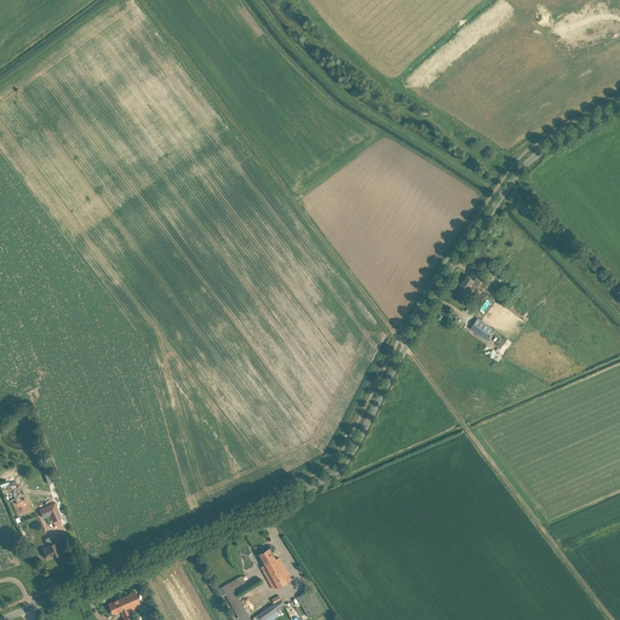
[(466,275),(457,290),(464,296),(470,287),(475,291),(481,281),(476,277),(475,280),(466,275)]
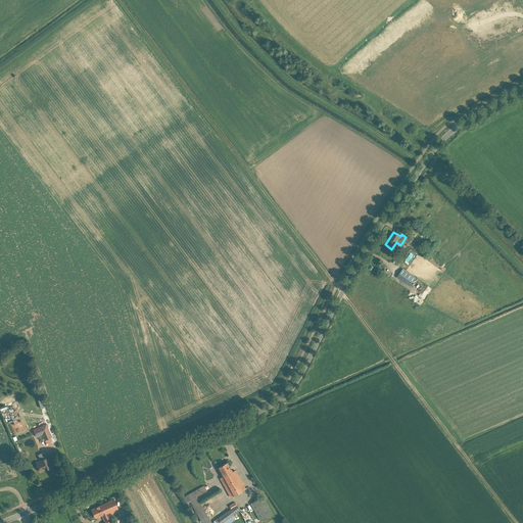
[(402,268),(396,277),(410,286),(416,277),(402,268)]
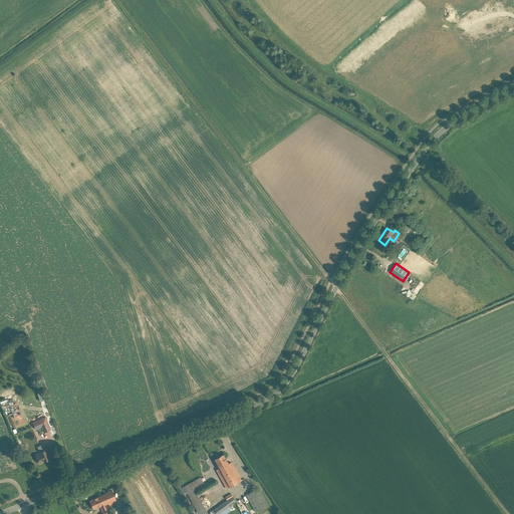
[(45,417),(33,422),(36,430),(41,427),(44,433),(51,430),(45,417)]
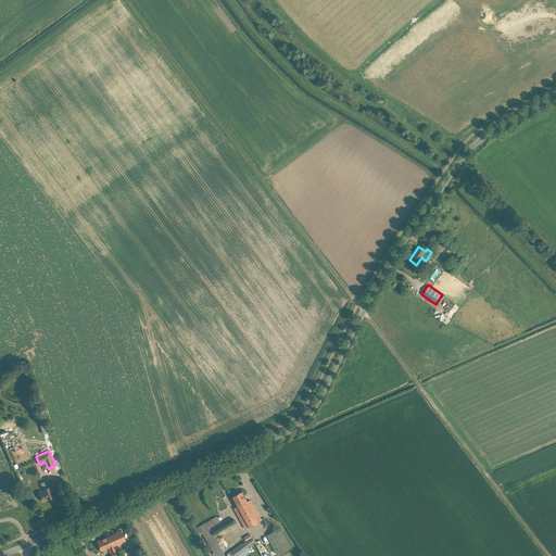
[(43,489),(38,491),(40,496),(42,501),(53,496),(49,487),(48,484),(50,483),(48,480),(40,483),(43,489)]
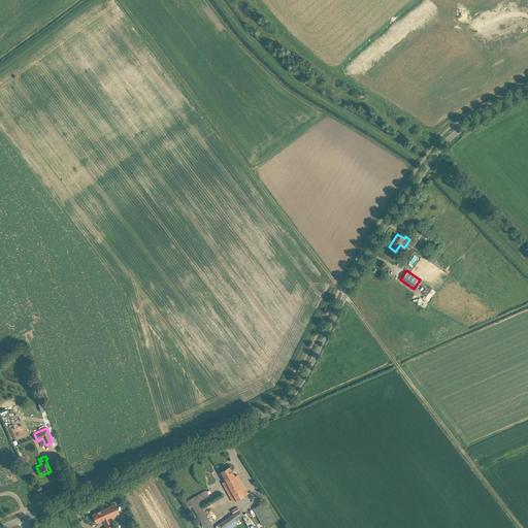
[(220,471),(225,482),(222,483),(232,501),(248,493),(237,474),(234,476),(229,466),(220,471)]
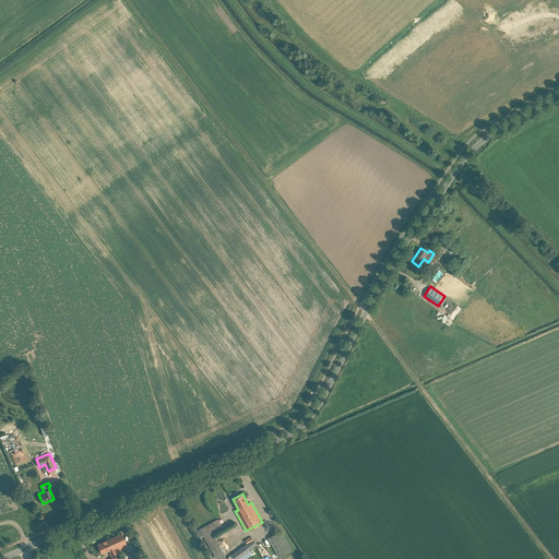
[(224,555),(210,531),(221,524),(218,519),(197,532),(199,537),(203,535),(216,558),(224,555)]
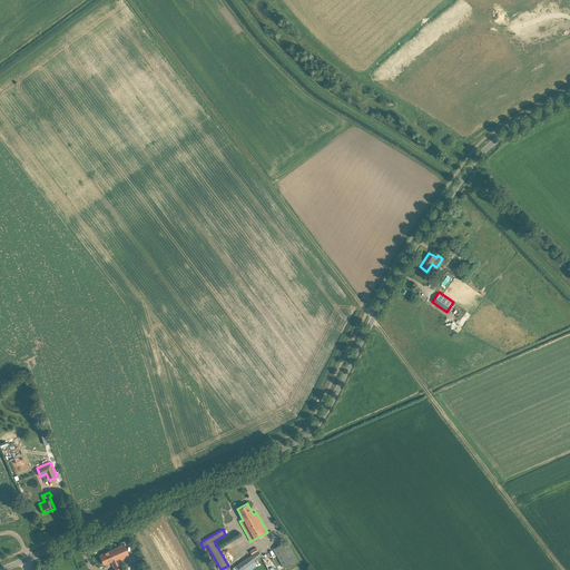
[(274,547),(284,567),(298,560),(287,540),(274,547)]
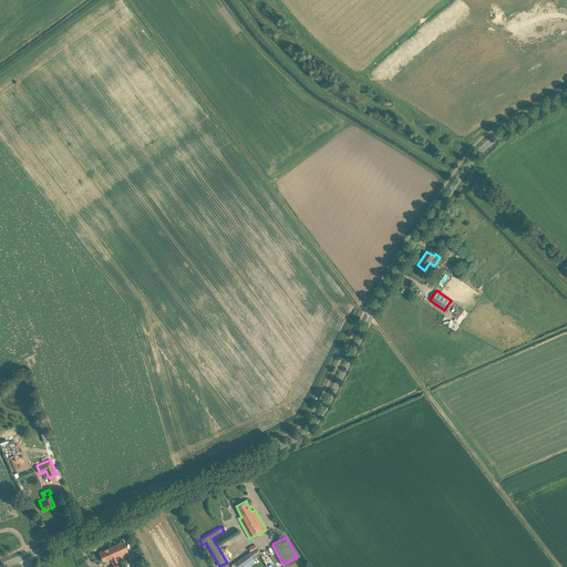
[(122,566),(120,560),(130,555),(127,550),(124,540),(99,552),(103,560),(110,557),(114,566),(122,566)]
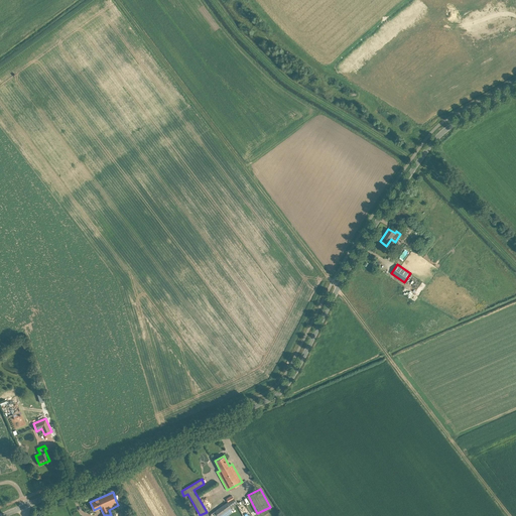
[(217,514),(218,515),(230,507),(227,503),(215,511),(217,514)]
